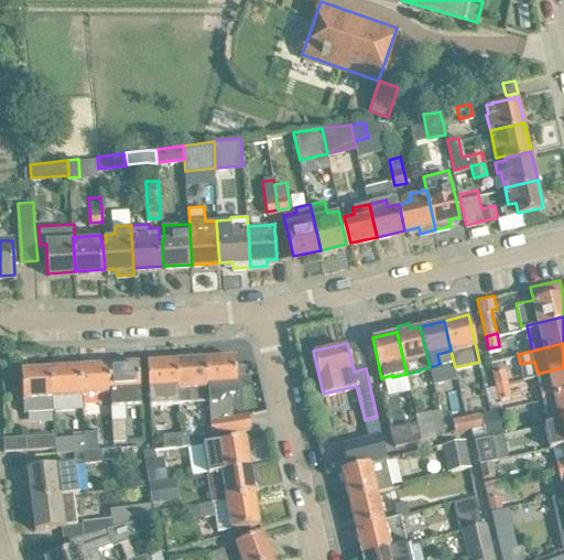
[(226,394),(238,394),(236,354),(206,356),(207,385),(208,400),(219,400),(226,394)]
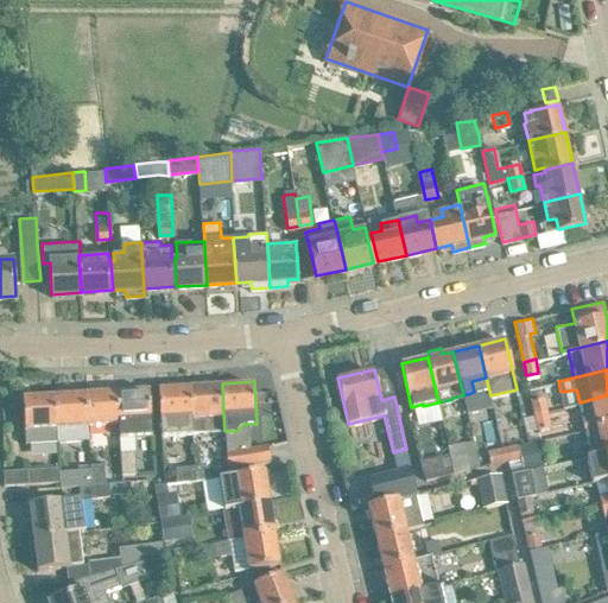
[(223,414),(222,383),(190,385),(192,417),(194,433),(225,431),(223,414)]
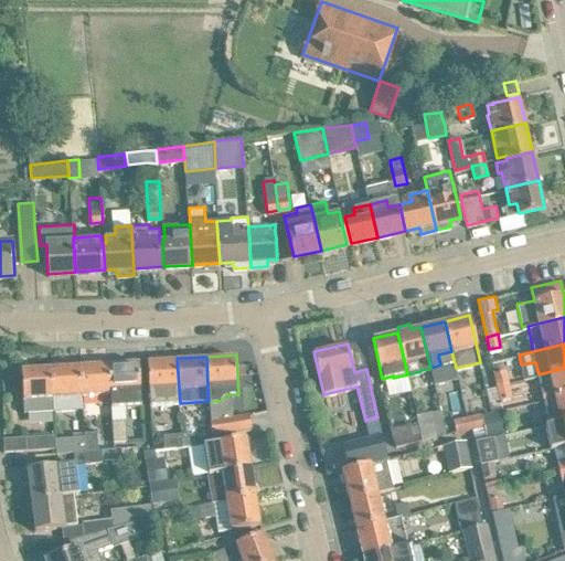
[(179,388),(177,358),(148,360),(150,404),(180,403),(179,388)]
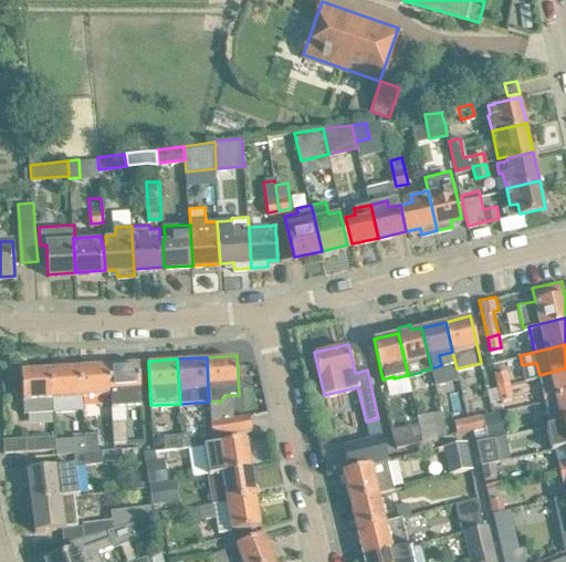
[(510,382),(507,370),(504,358),(492,361),(494,371),(495,371),(499,385),(510,382)]
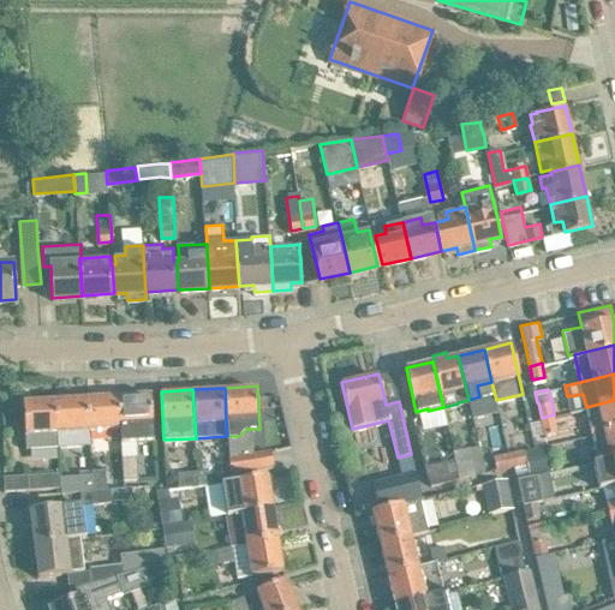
[(154,438),(153,423),(153,417),(151,393),(119,394),(120,425),(121,441),(154,438)]
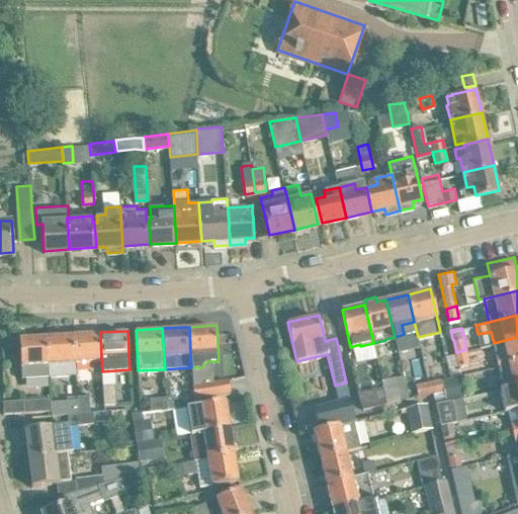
[(101,358),(100,332),(74,334),(75,360),(101,358)]
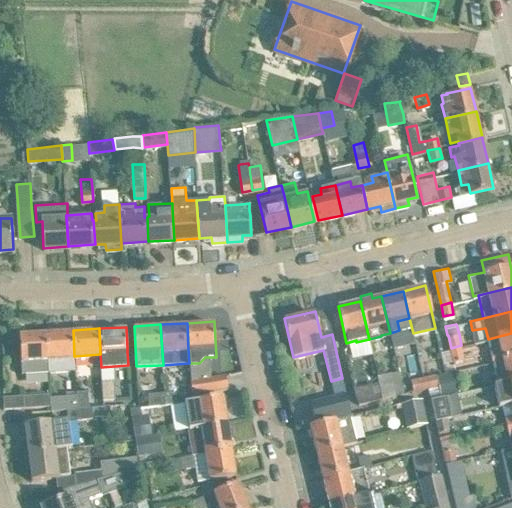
[(74,356),(73,330),(46,332),(48,370),(75,368),(74,356)]
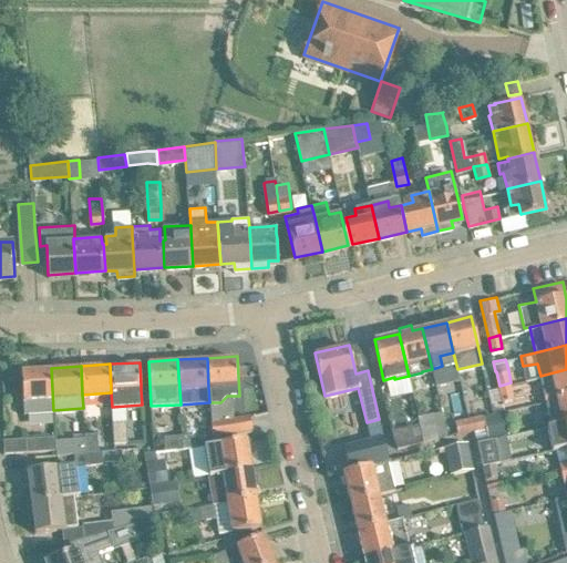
[(53,410),(51,368),(21,369),(24,412),(53,410)]
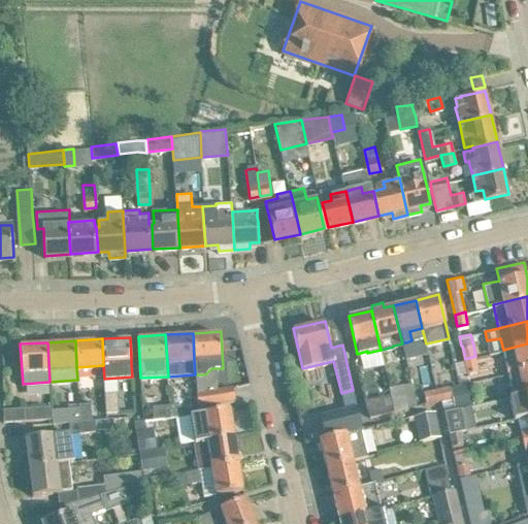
[(229,344),(222,344),(222,352),(230,352),(229,344)]
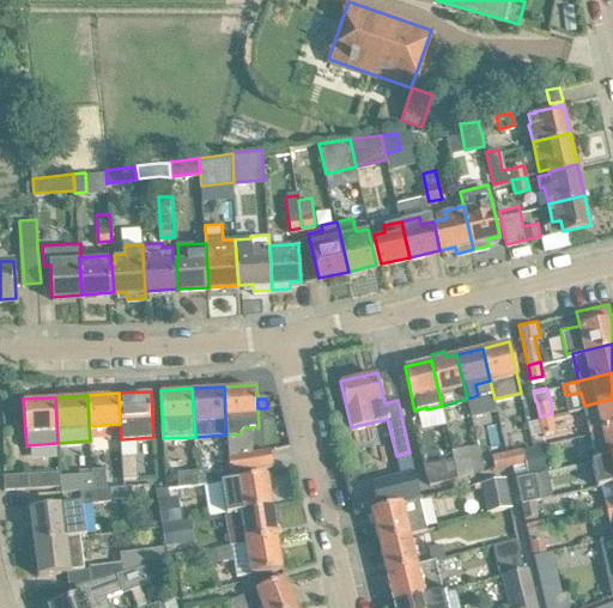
[(612,426),(612,399),(584,406),(590,432),(604,430),(612,426)]
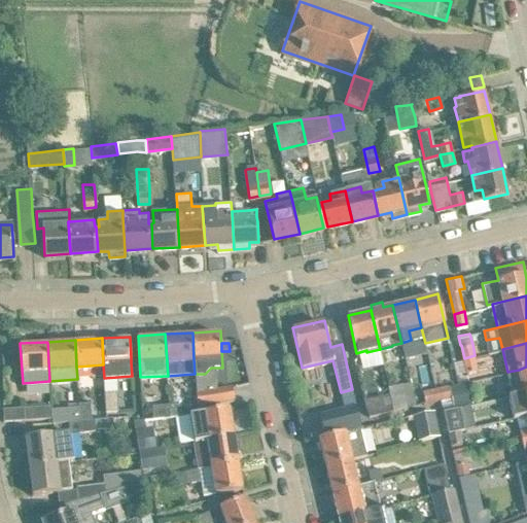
[(478,369),(475,355),(464,358),(464,359),(455,361),(457,372),(466,370),(467,371),(478,369)]
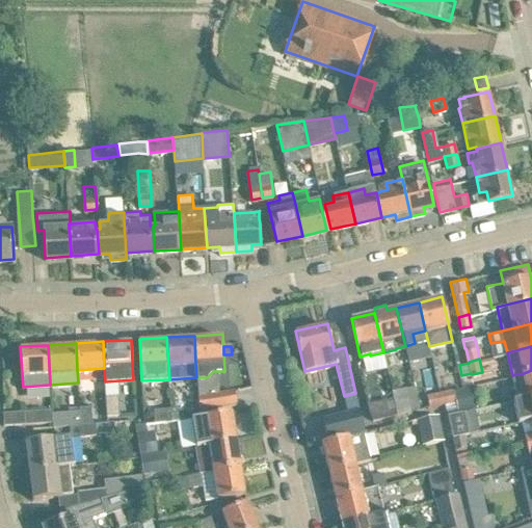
[(531,394),(531,370),(524,373),(512,375),(517,397),(531,394)]
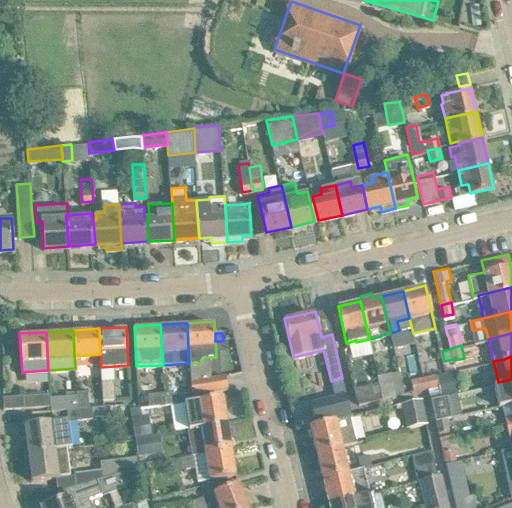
[(453,369),(434,374),(437,384),(440,396),(446,394),(458,391),(453,369)]
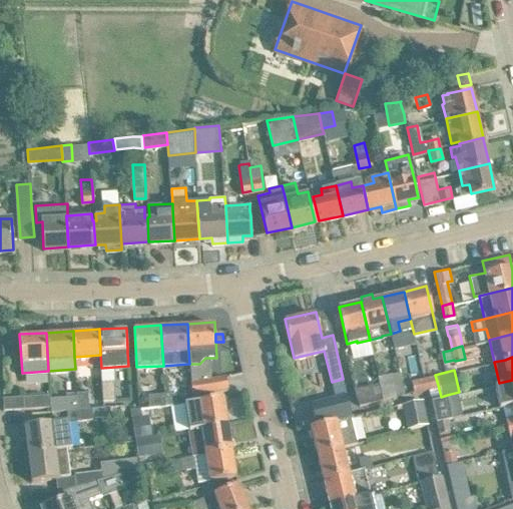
[(397,395),(392,372),(379,375),(379,377),(378,377),(379,382),(383,398),(397,395)]
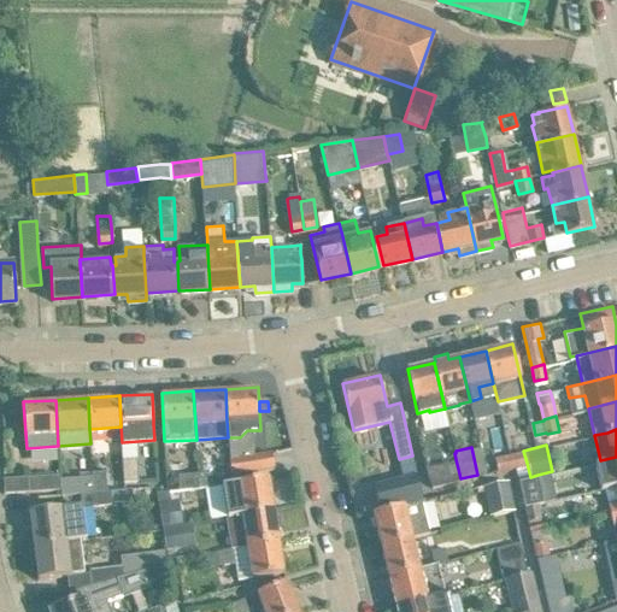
[(233,474),(274,466),(271,451),(230,457),(233,474)]
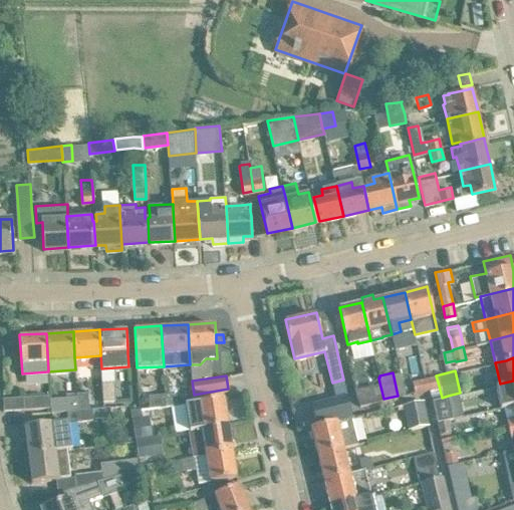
[(439,386),(436,375),(425,377),(428,389),(439,386)]
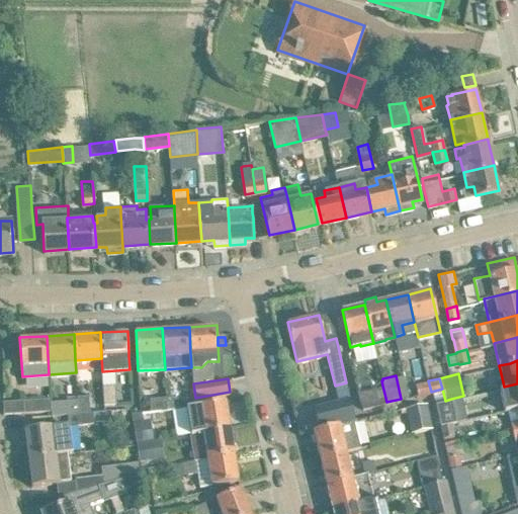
[(431,392),(428,380),(416,383),(418,395),(431,392)]
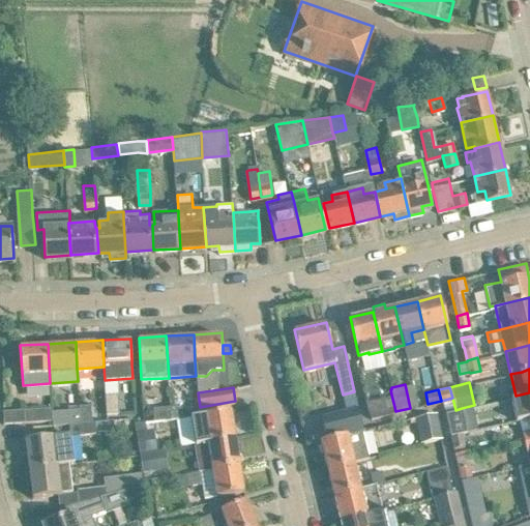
[(118,411),(117,391),(105,392),(106,412),(118,411)]
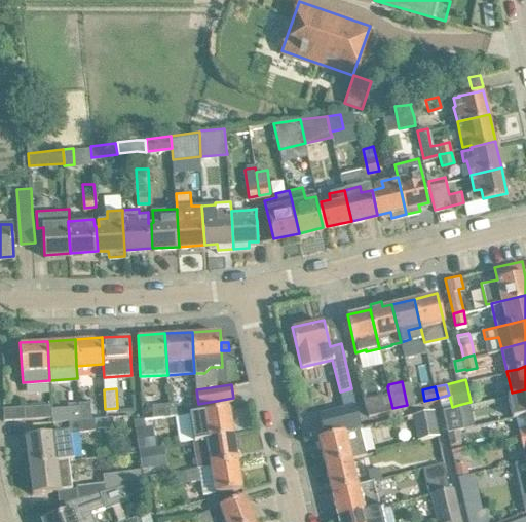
[(354,400),(351,388),(340,392),(342,403),(354,400)]
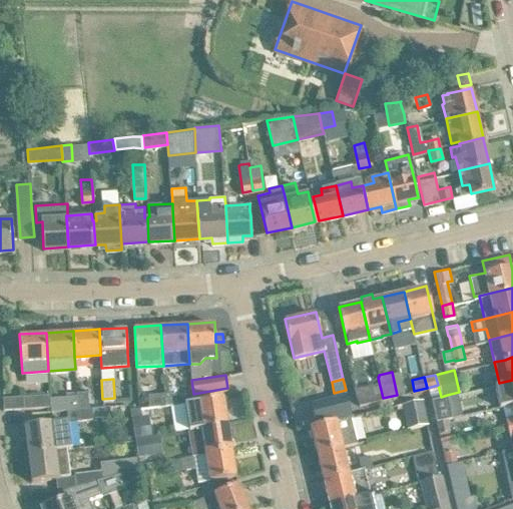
[(512,380),(499,383),(496,384),(500,406),(512,402),(512,380)]
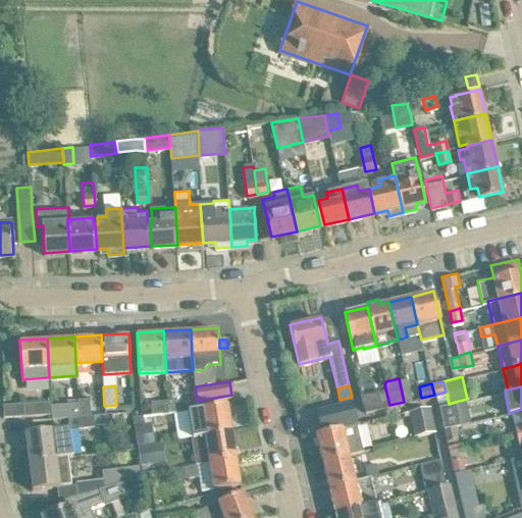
[(389,405),(385,389),(361,394),(366,411),(389,405)]
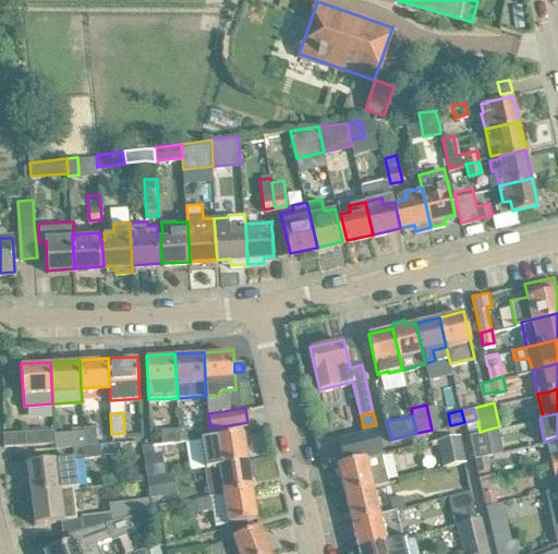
[(83,425),(84,429),(84,443),(97,442),(96,425),(83,425)]
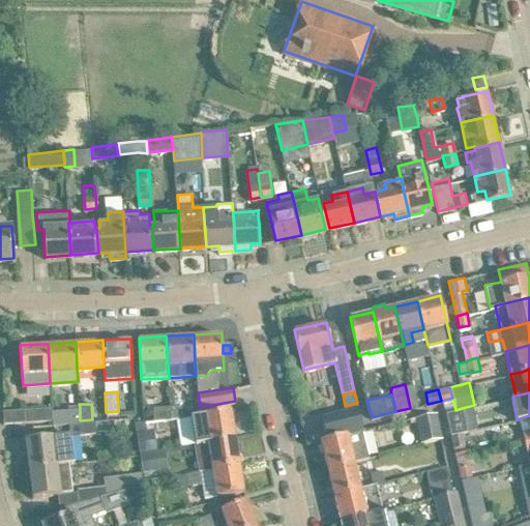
[(182,404),(171,405),(172,417),(182,417),(182,404)]
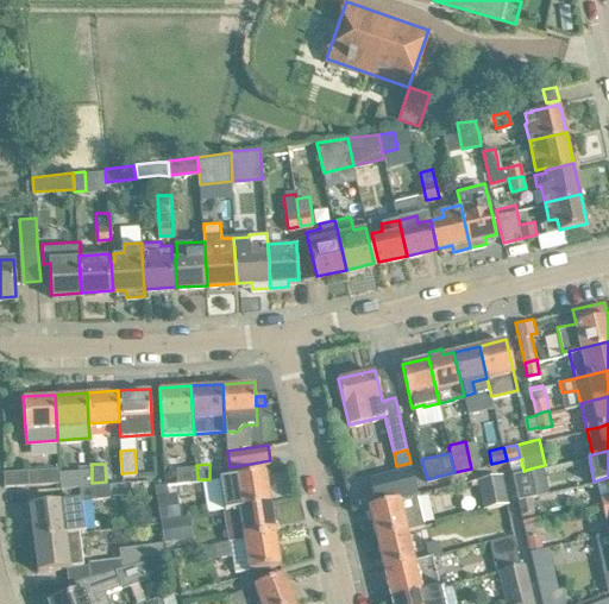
[(177,482),(198,479),(196,465),(176,466),(177,482)]
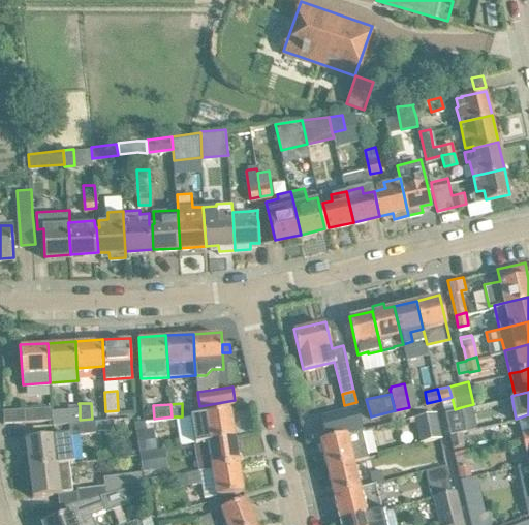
[(53,418),(52,409),(52,405),(24,407),(25,420),(53,418)]
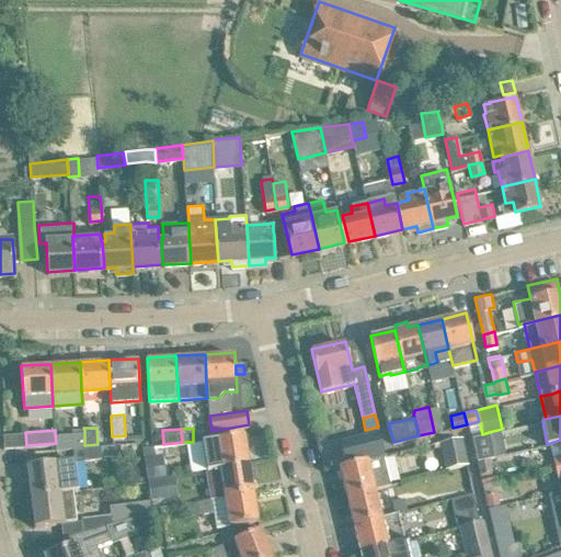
[(84,445),(84,431),(55,434),(56,443),(56,450),(72,447),(84,445)]
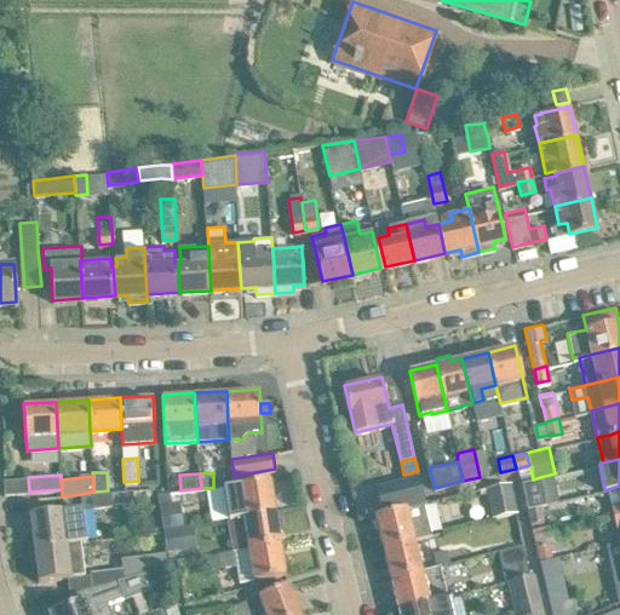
[(419,477),(377,488),(383,511),(424,500),(419,477)]
